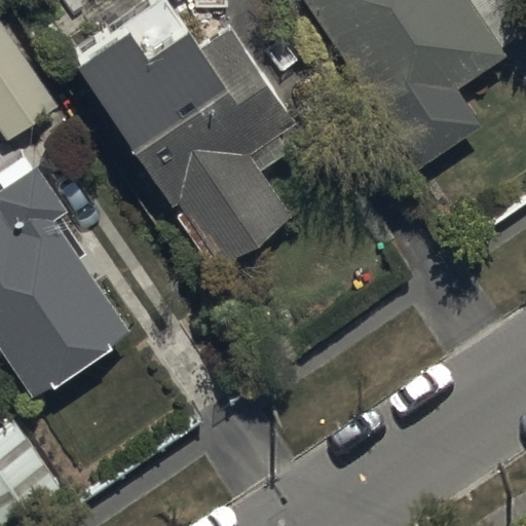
[(247,157),(259,149),(296,124),(229,23),(191,47),(159,0),(137,0),(62,50),(167,209),(178,202),(220,266),(290,221),(247,157)]
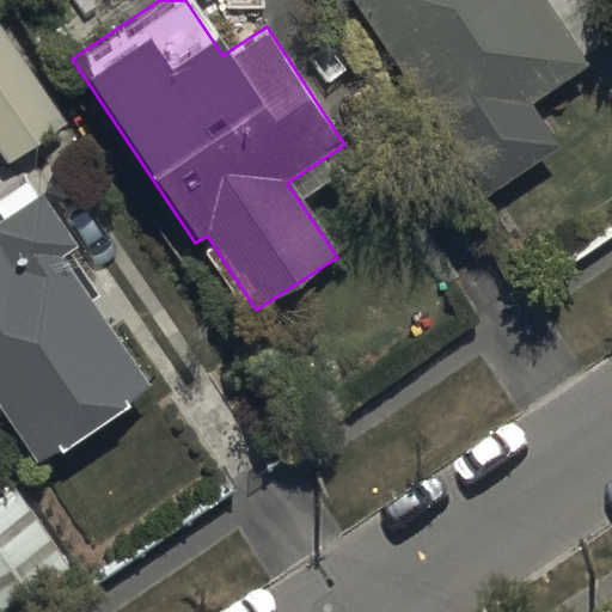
[(353,0),(487,201),(564,150),(533,104),(591,67),(545,0),(353,0)]
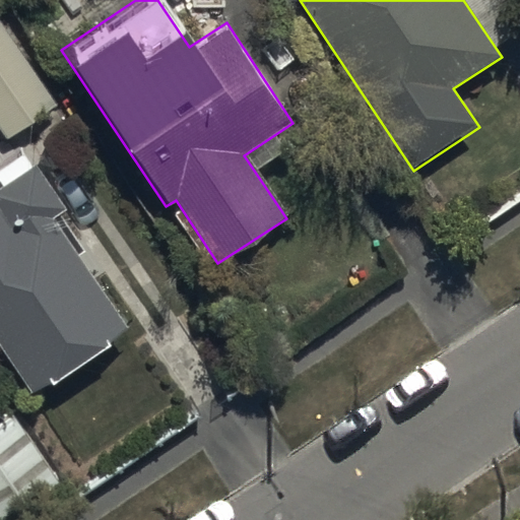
[(0,126),(9,141),(63,106),(0,10),(0,126)]
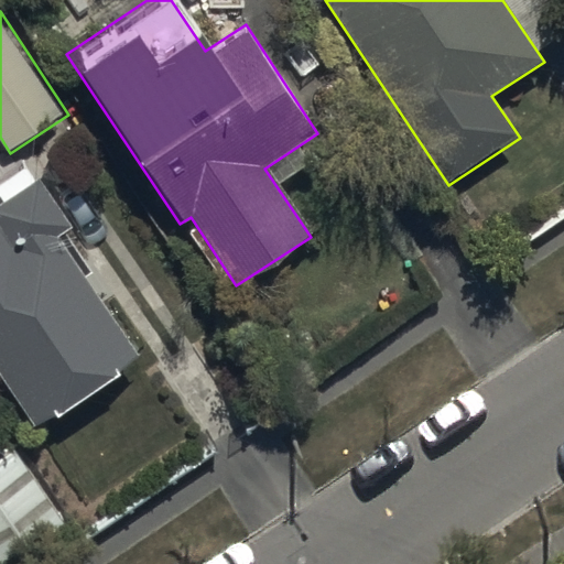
[(25,188),(0,205),(0,375),(35,429),(101,386),(139,360),(57,238),(75,227),(42,177),(25,188)]
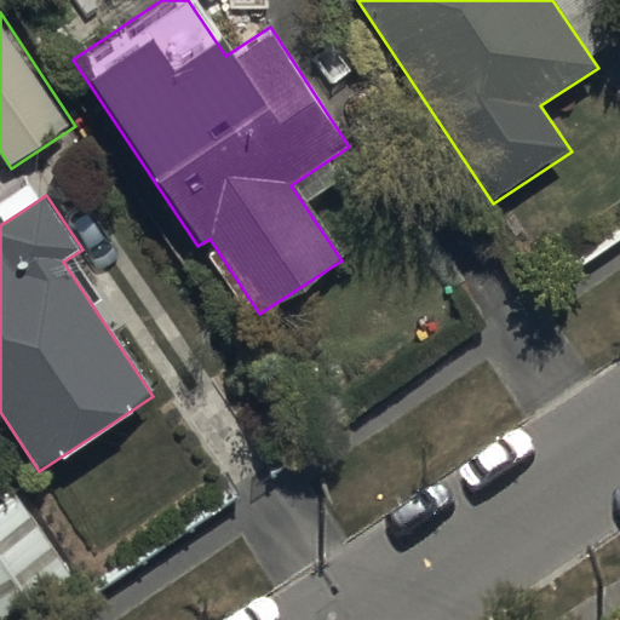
[(0,503),(0,619),(27,619),(85,583),(23,488),(0,503)]
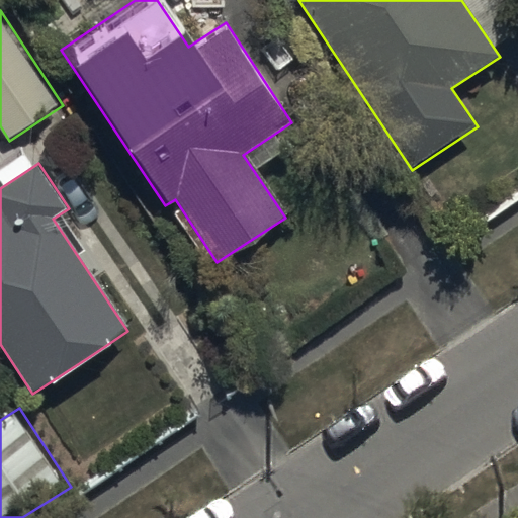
All buildings are outlined.
